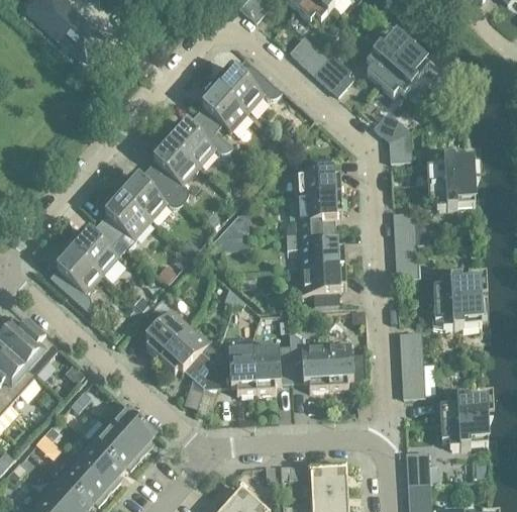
[(103,41),(58,0),(39,0),(30,10),(63,39),(65,36),(71,29),(82,39),(76,46),(76,45),(73,48),(86,61),(103,41)]
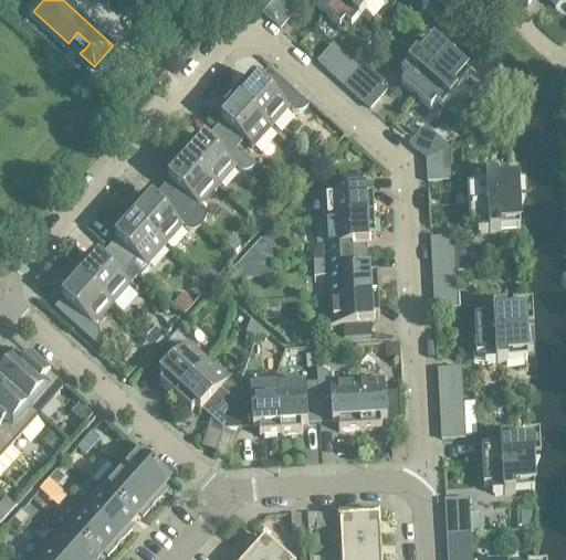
[(255,0),(280,22),(293,7),(285,0),(255,0)]
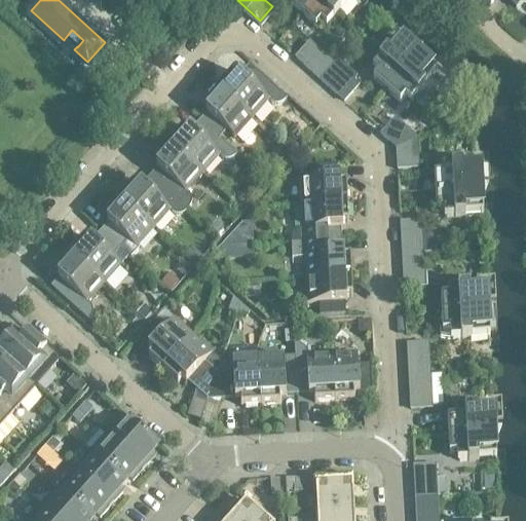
[(290,0),(302,10),(311,0),(290,0)]
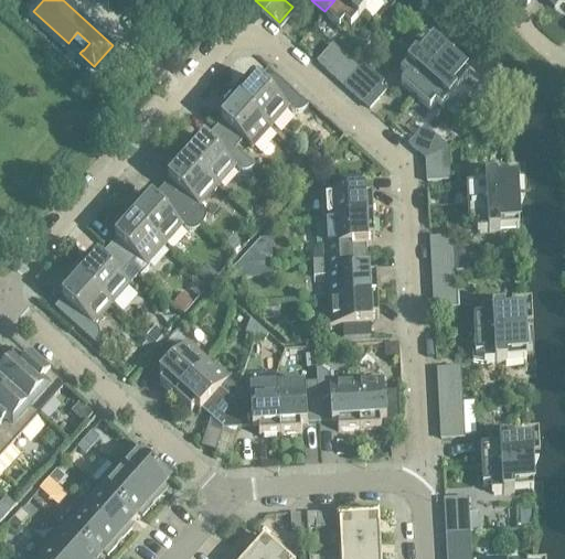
[(334,0),(324,11),(339,24),(345,17),(358,28),(368,18),(361,12),(365,7),(371,0),(334,0)]
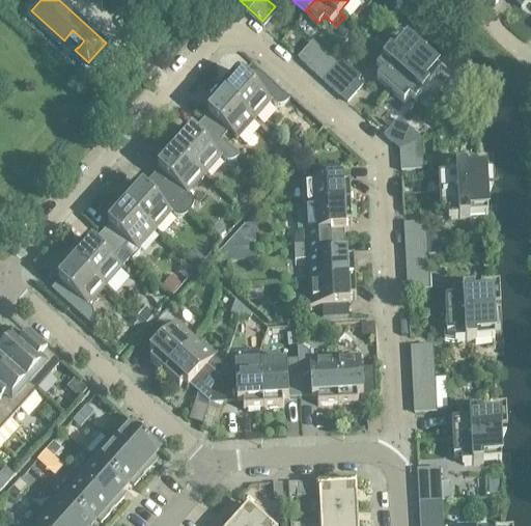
[(376,75),(390,87),(422,50),(416,45),(415,46),(402,34),(376,62),(383,67),(376,75)]
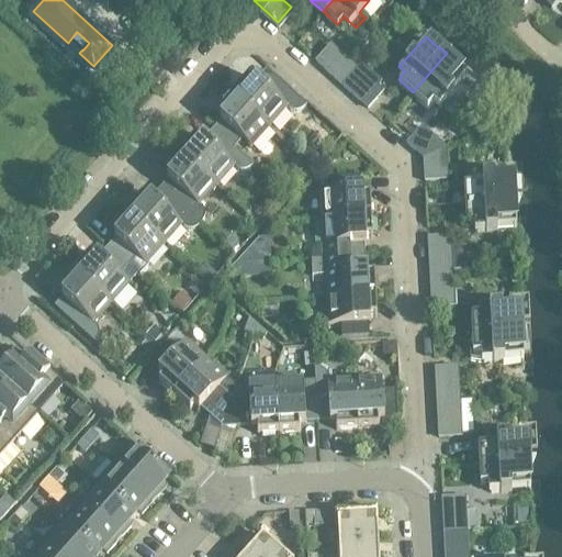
[(330,43),(317,57),(343,79),(356,65),(330,43)]
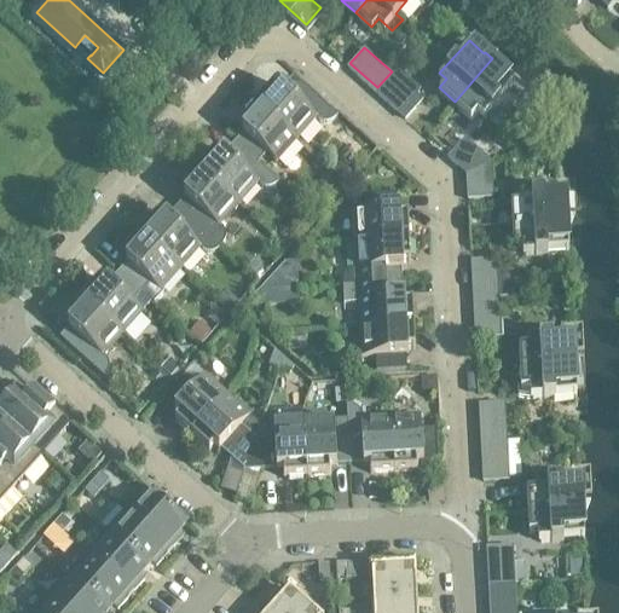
[(492,58),(455,102),(470,116),(478,108),(485,114),(514,80),(498,67),(501,65),(492,58)]
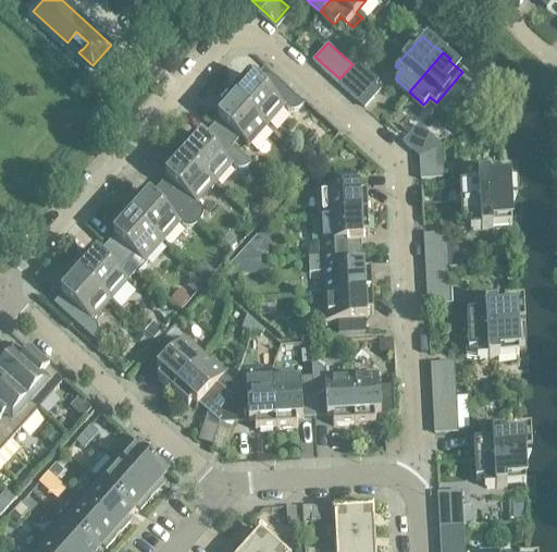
[(245,74),(231,89),(267,122),(284,102),(287,106),(292,108),(296,107),(299,105),(304,101),(263,65),(250,80),(245,74)]
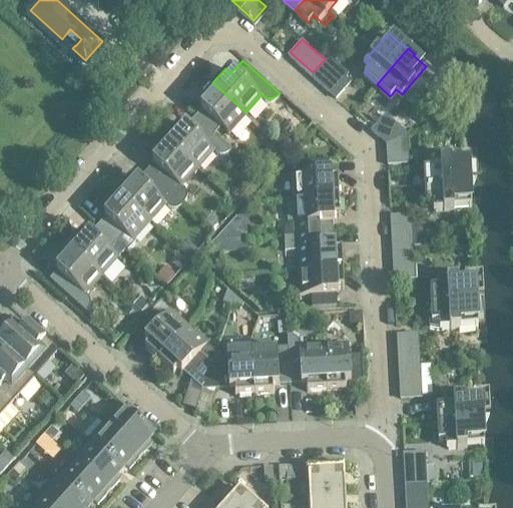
[(347,79),(341,73),(329,87),(335,93),(347,79)]
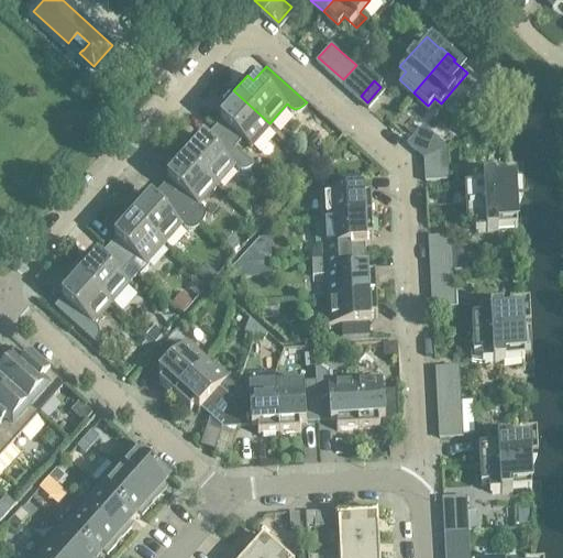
[(269,123),(233,90),(219,106),(225,112),(213,126),(234,144),(242,135),(252,143),(269,123)]
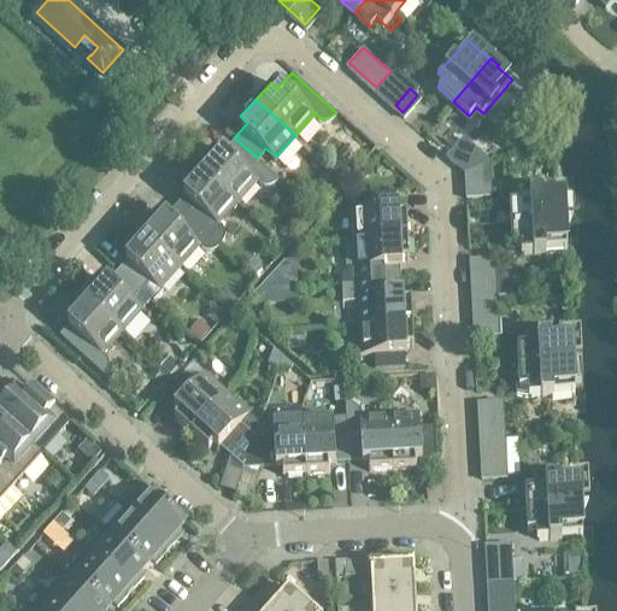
[(463,136),(448,153),(457,160),(471,144),(463,136)]
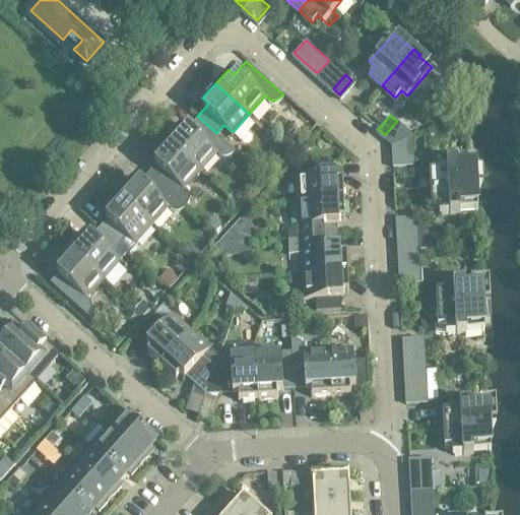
[(216,133),(197,116),(185,129),(180,123),(167,138),(200,169),(216,150),(219,153),(223,154),(228,154),(231,152),(234,149),(216,133)]
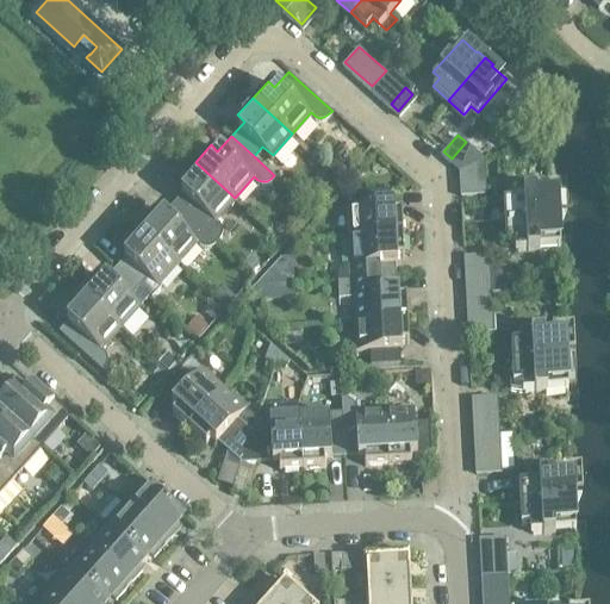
[(335,157),(329,164),(340,174),(346,167),(335,157)]
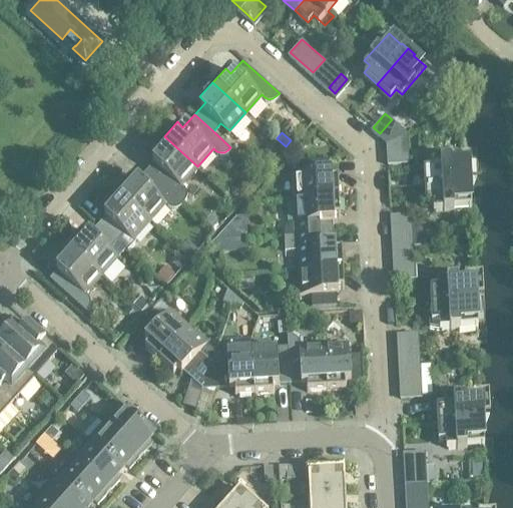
[(197,166),(164,136),(151,150),(157,155),(145,168),(182,200),(185,197),(187,194),(187,190),(185,186),(181,183),(197,166)]
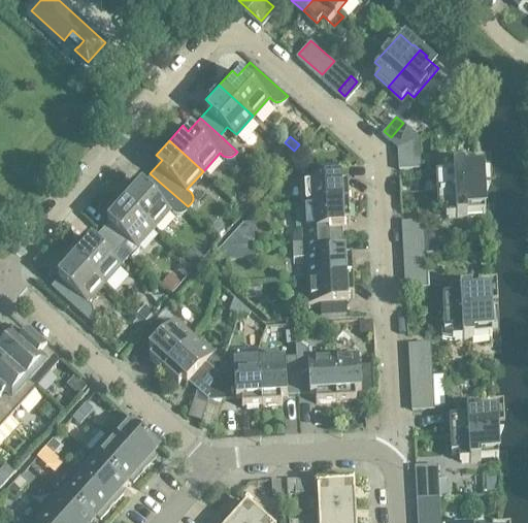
[(419,163),(418,154),(399,155),(400,164),(419,163)]
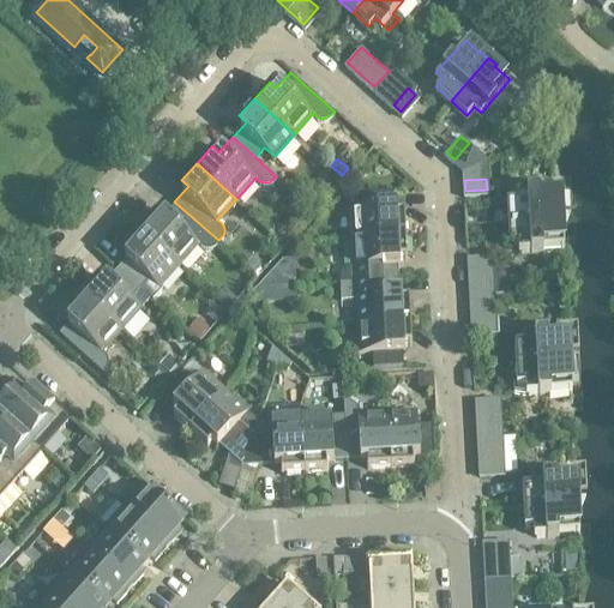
[(506,198),(507,220),(564,216),(564,206),(561,206),(560,186),(517,188),(517,197),(506,198)]
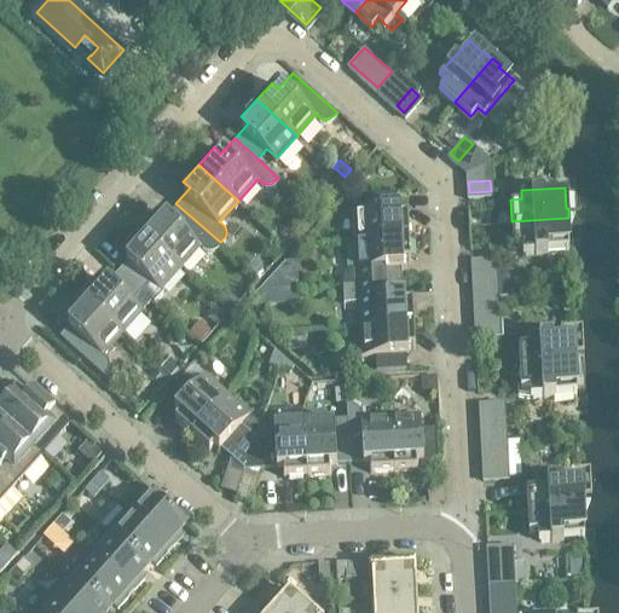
[(353,207),(354,236),(409,233),(408,210),(398,210),(397,190),(366,191),(366,206),(353,207)]
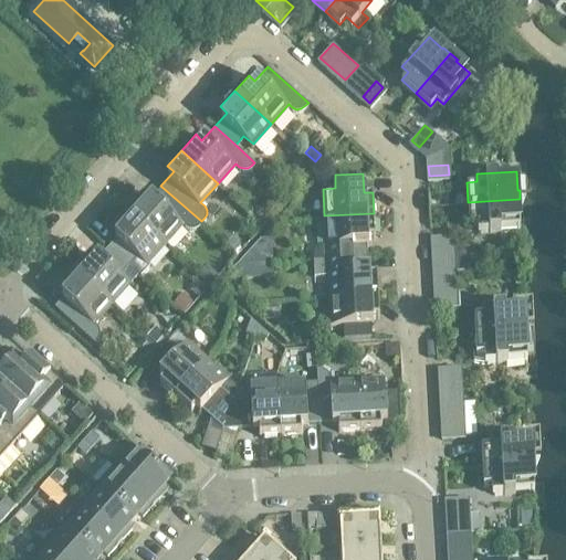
[(201,221),(160,186),(148,199),(143,193),(128,209),(165,242),(182,223),(186,226),(190,228),(195,228),(198,225),(201,221)]
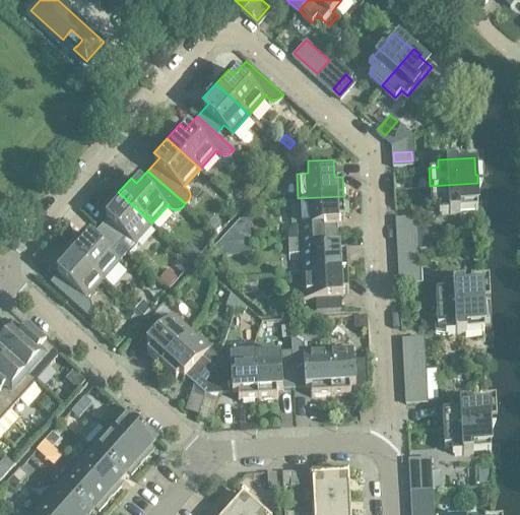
[(477,183),(430,186),(431,203),(440,203),(441,210),(477,208),(476,191),(478,191),(477,183)]
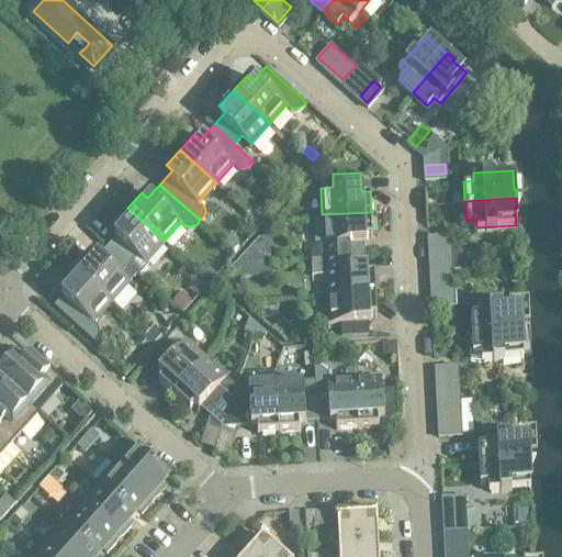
[(256,205),(251,210),(260,218),(267,210),(261,205),(256,205)]
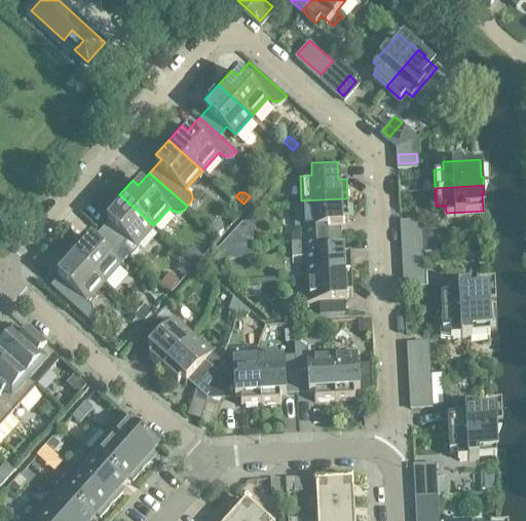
[(136,245),(153,225),(119,194),(106,210),(112,215),(100,227),(119,245),(129,254),(138,246),(136,245)]
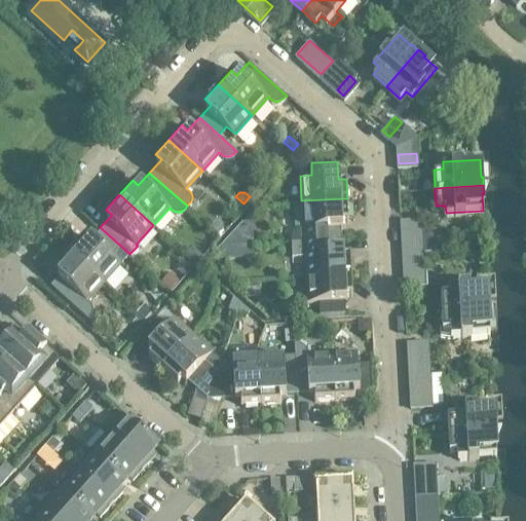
[(347,198),(301,200),(302,225),(298,225),(295,227),(292,230),(291,234),(291,238),(341,235),(340,219),(348,218),(347,198)]
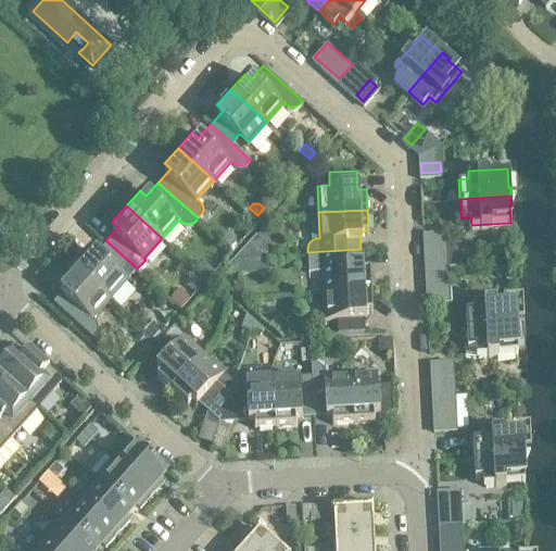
[(267,220),(258,229),(267,236),(275,227),(267,220)]
